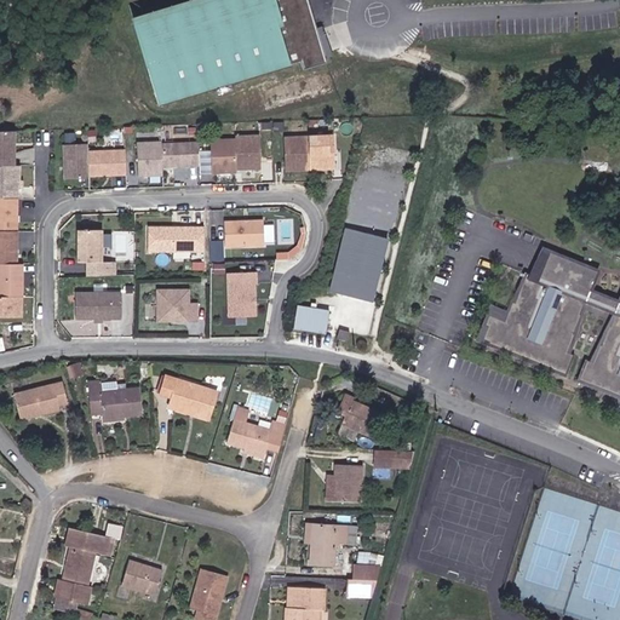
[(329,62),(308,0),(189,0),(132,17),(160,108),(305,64),(306,69),(329,62)]
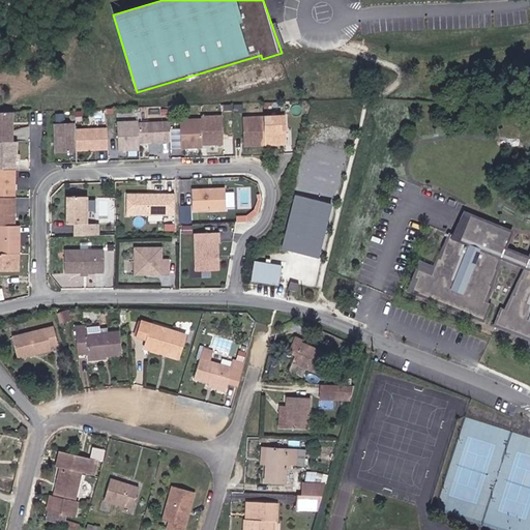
[(0,112),(0,142),(12,143),(12,113),(0,112)]
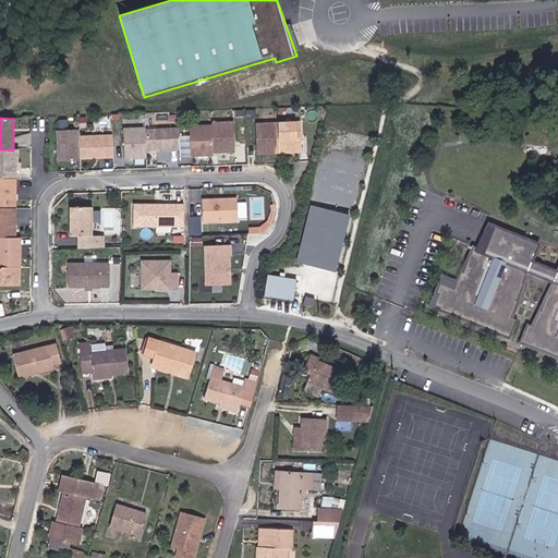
[(211,124),(211,154),(234,154),(234,122),(210,122),(211,124)]
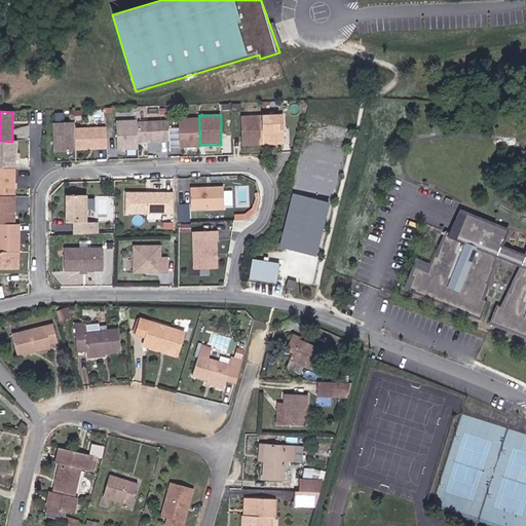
[(280,143),(279,115),(259,116),(260,144),(280,143)]
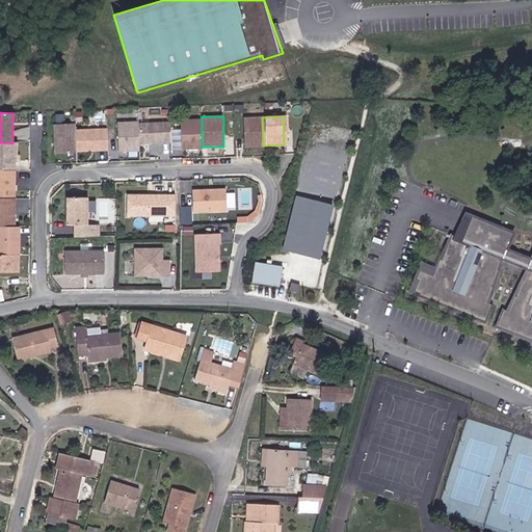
[(263,145),(262,117),(240,117),(241,147),(263,145)]
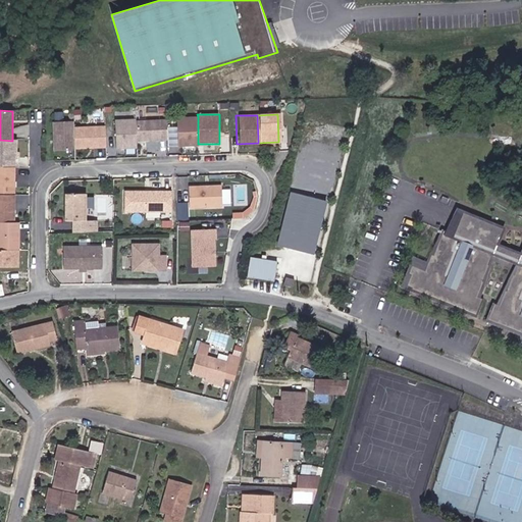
[(198,116),(176,116),(176,146),(198,146),(198,144),(198,116)]
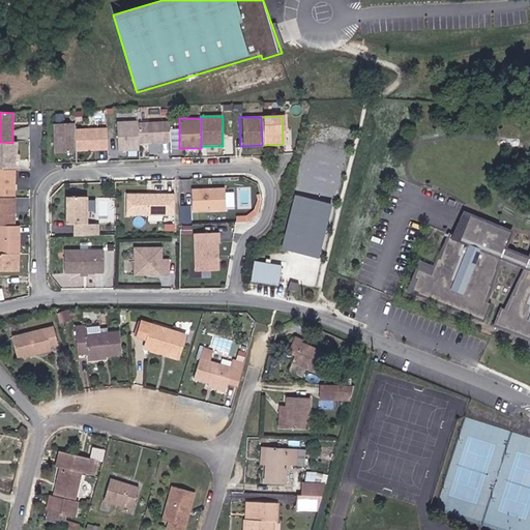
[(139,121),(116,121),(116,152),(140,151),(139,144),(139,122),(139,121)]
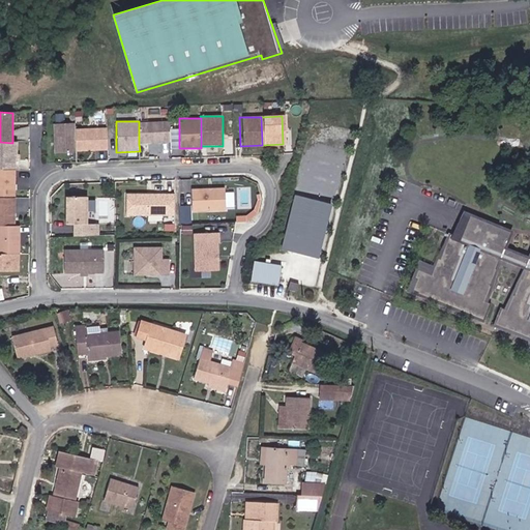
[(139,122),(139,144),(169,144),(169,122),(139,122)]
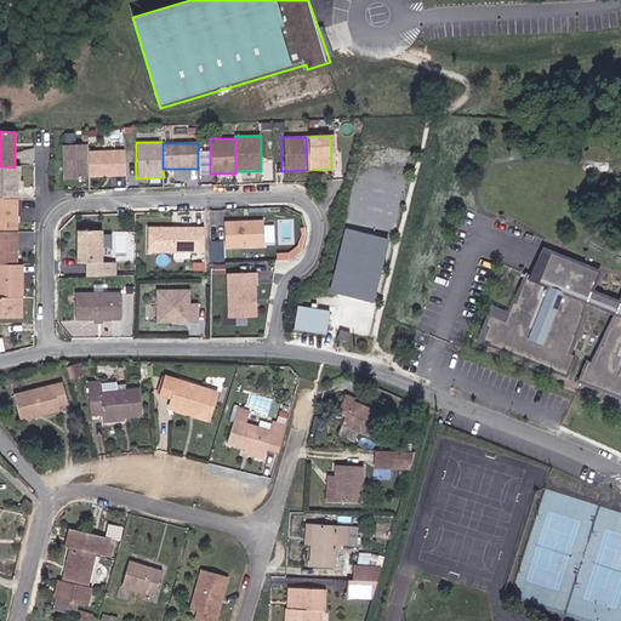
[(87,144),(61,146),(62,178),(89,177),(87,152),(87,144)]
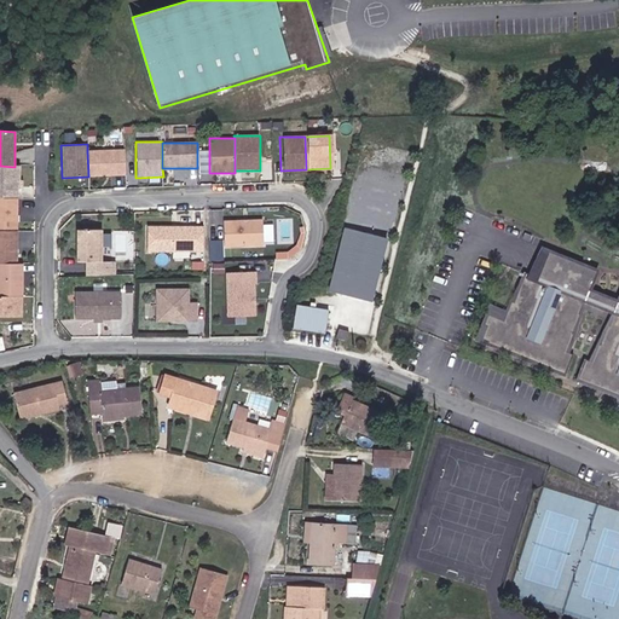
[(87,151),(88,177),(125,177),(125,150),(87,151)]
